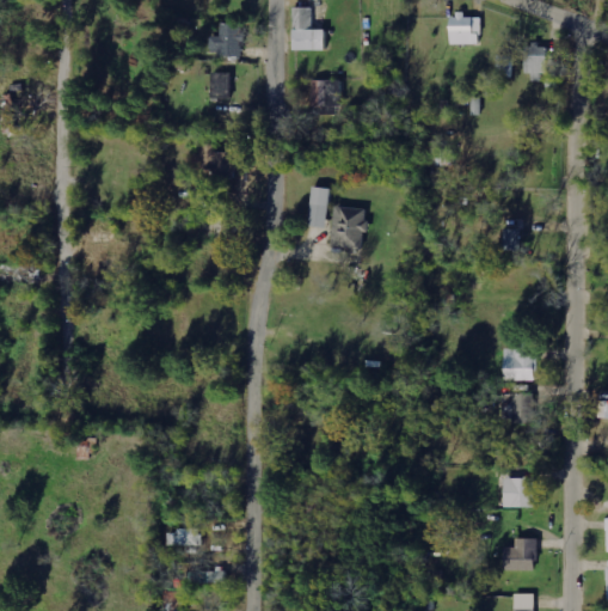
[(329,49),(329,29),(313,29),(313,6),(292,7),(292,49),(329,49)]
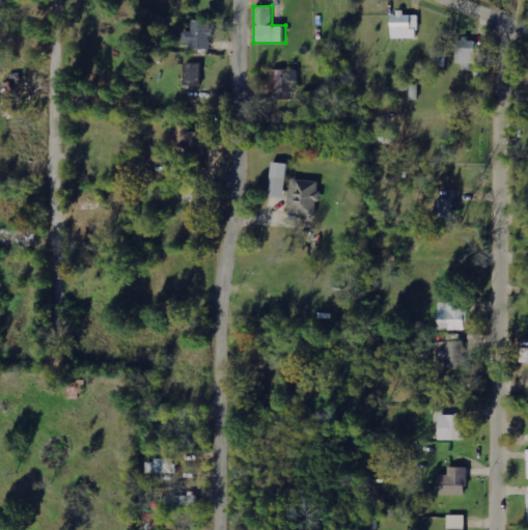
[(415,37),(415,12),(387,12),(388,37),(415,37)]
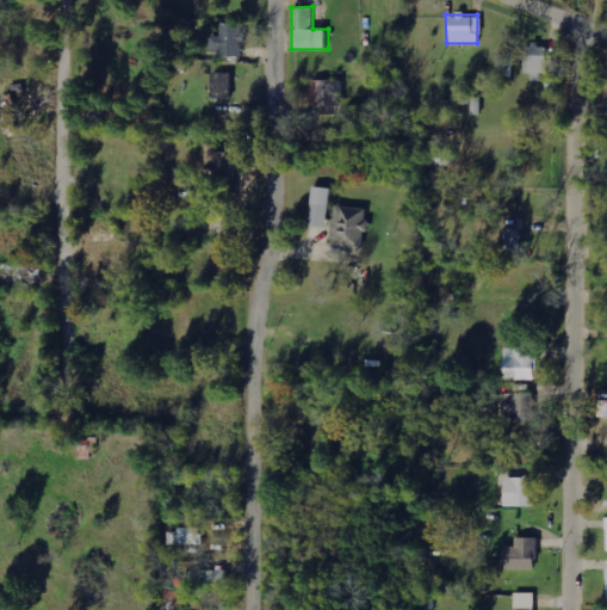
[(211,36),(211,55),(242,56),(242,23),(221,22),(221,36),(211,36)]
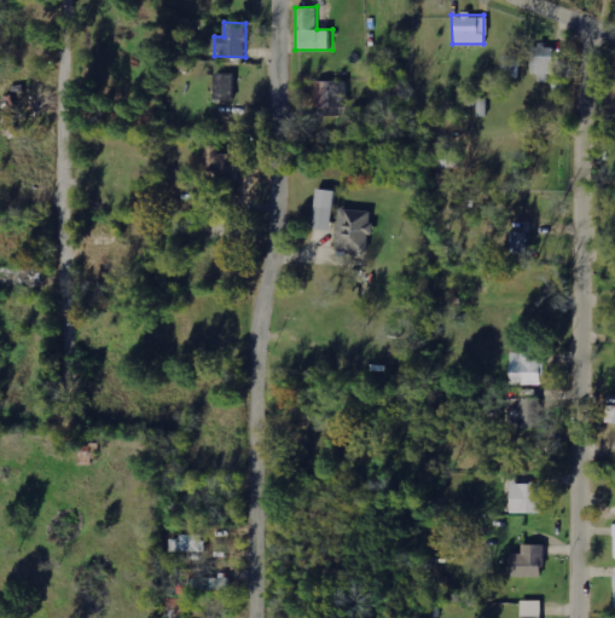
[(551,45),(528,44),(528,73),(550,74),(551,45)]
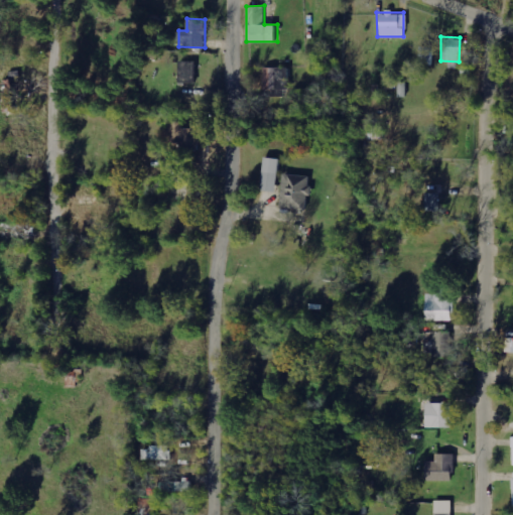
[(431,65),(432,48),(416,48),(416,65),(431,65)]
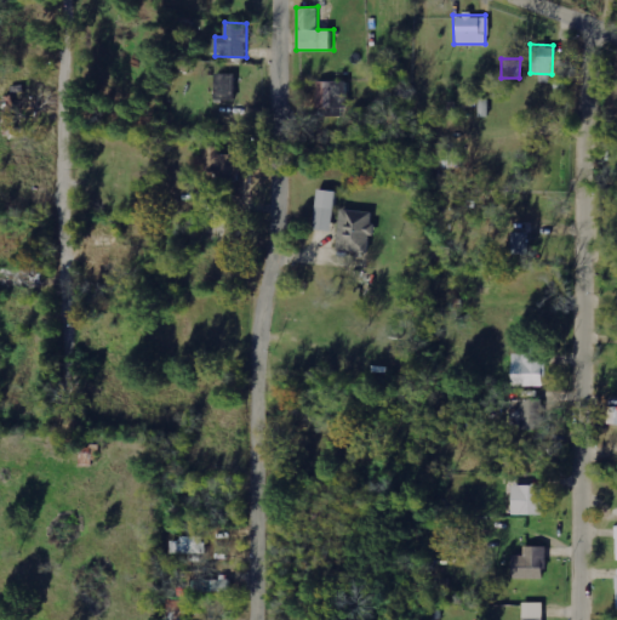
[(234,73),(216,73),(216,98),(234,100),(234,73)]
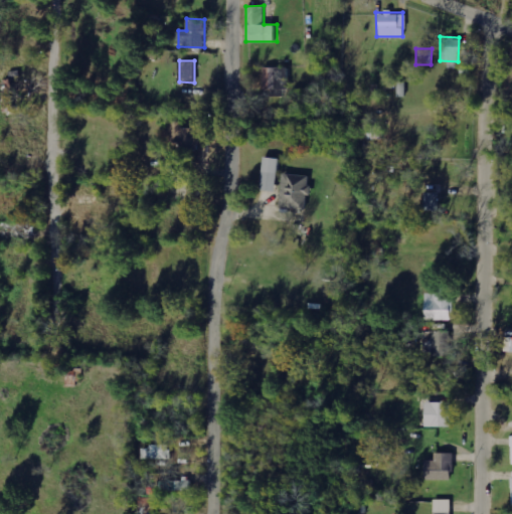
[(265,89),(288,89),(288,66),(264,67),(265,89)]
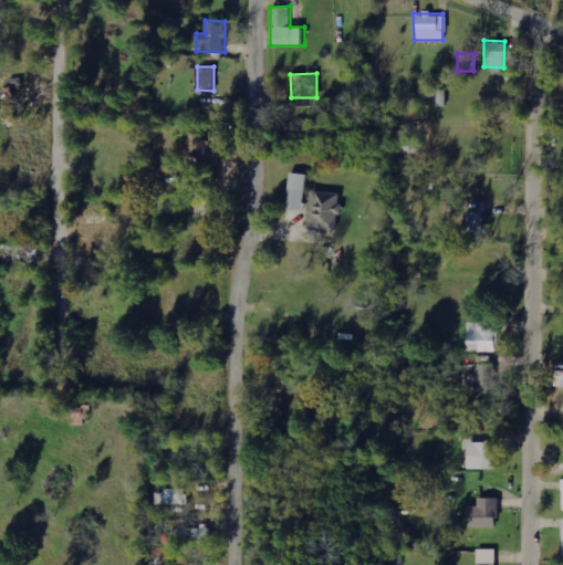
[(445,105),(445,91),(435,90),(434,105),(445,105)]
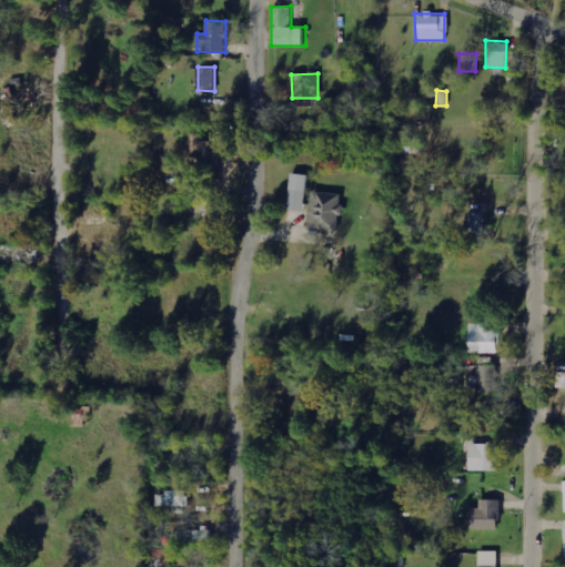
[(201,141),(201,134),(188,134),(187,159),(219,160),(220,141),(201,141)]
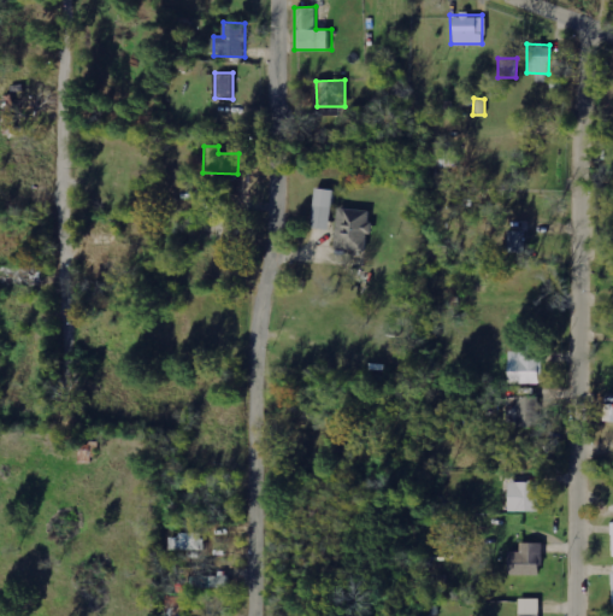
[(336,189),(317,187),(313,227),(331,229),(336,189)]
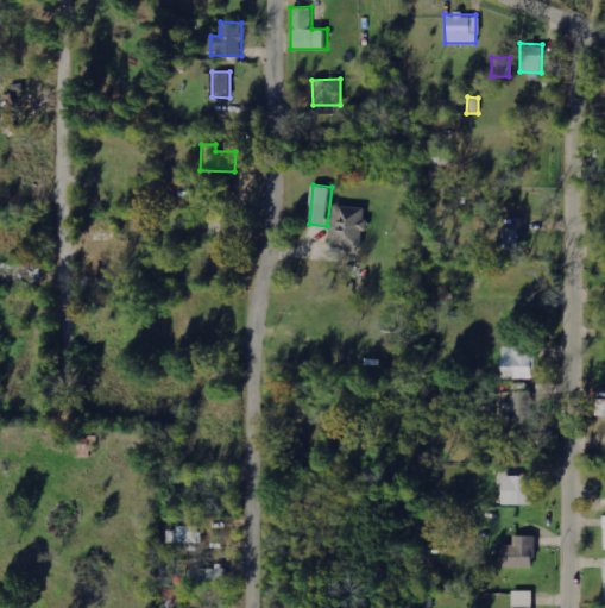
[(365,246),(366,207),(335,206),(334,245),(365,246)]
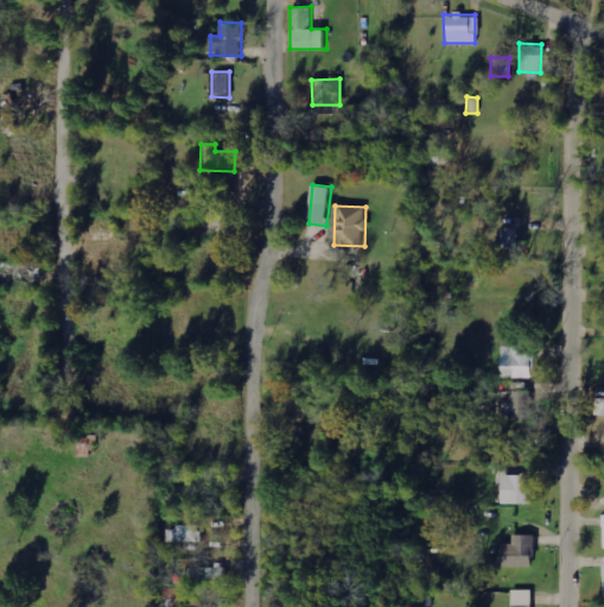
[(513,248),(514,227),(497,227),(496,247),(513,248)]
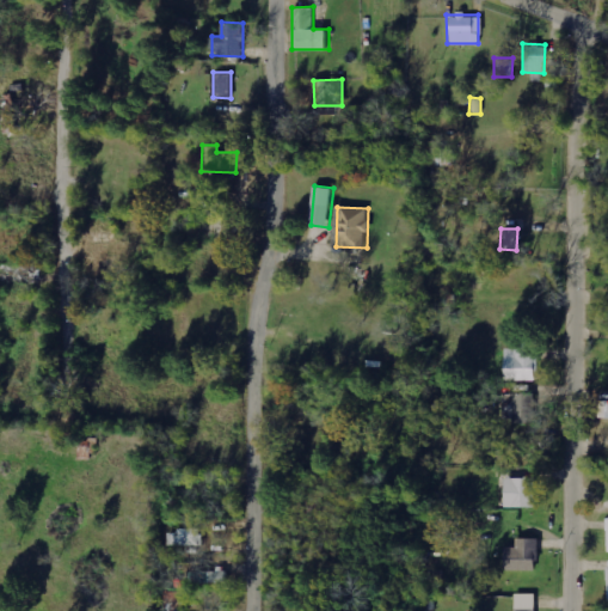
[(533,348),(501,349),(502,380),(534,379),(533,348)]
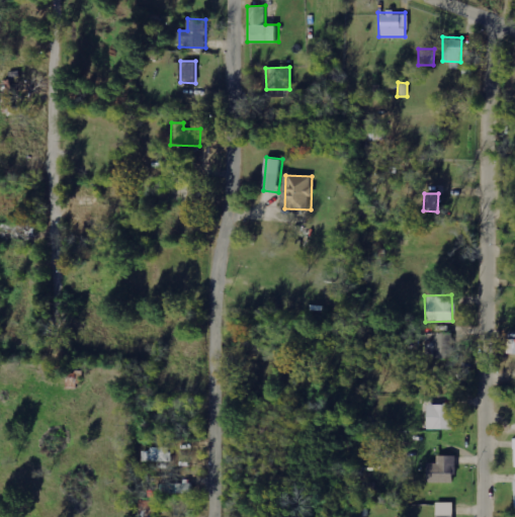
[(514,330),(505,330),(504,353),(514,353),(514,330)]
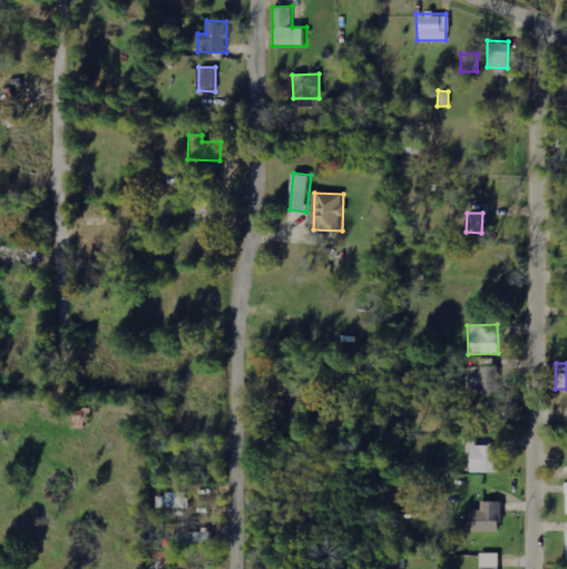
[(496,365),(466,366),(467,390),(477,390),(477,394),(496,394),(496,365)]
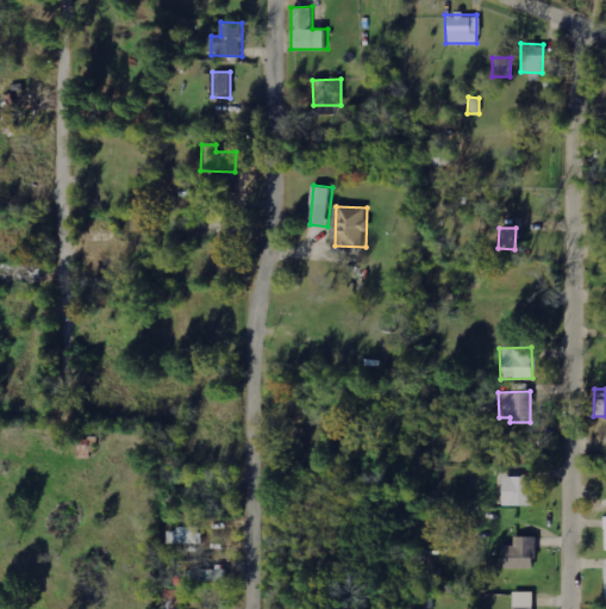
[(499,505),(532,504),(531,476),(499,476),(499,505)]
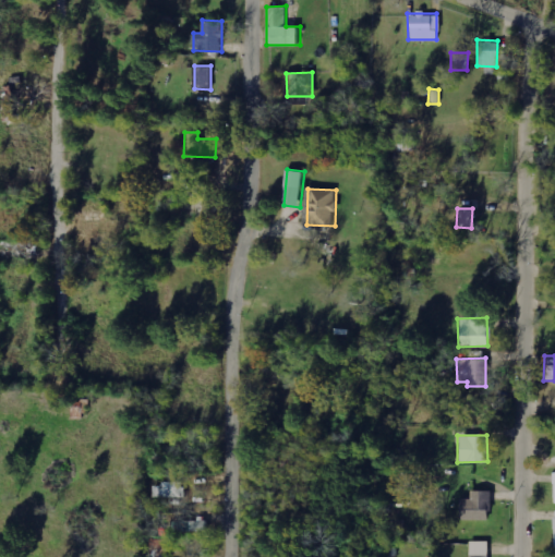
[(182,482),(153,483),(153,496),(183,496),(182,482)]
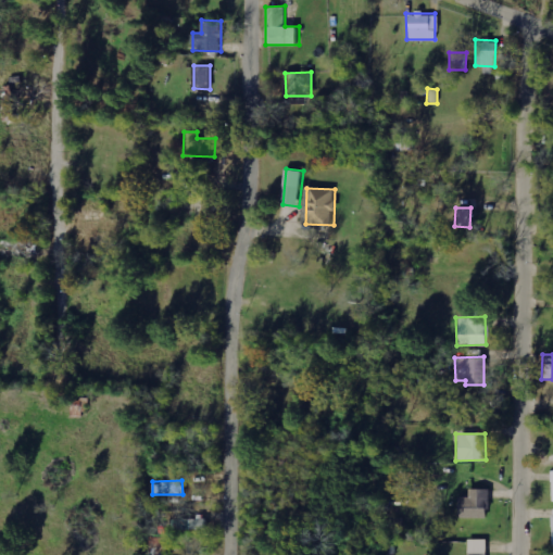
[(486,508),(487,489),(466,488),(466,496),(461,496),(460,517),(482,518),(484,508),(486,508)]
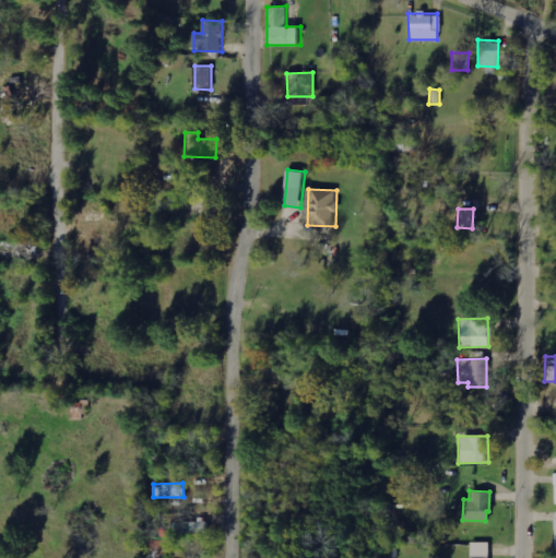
[(486,557),(486,542),(466,542),(466,557),(486,557)]
